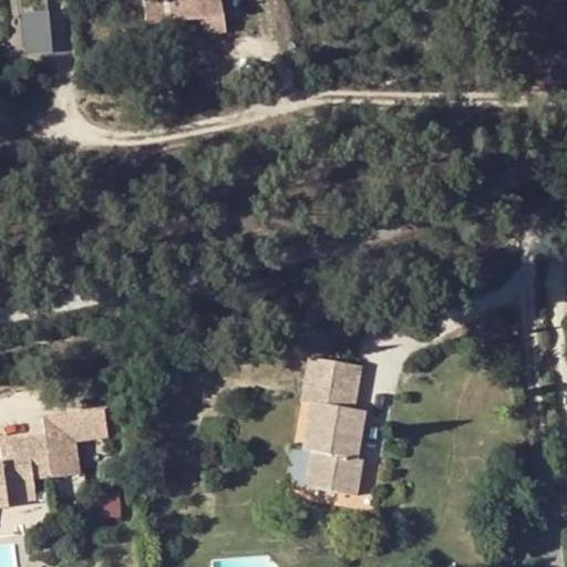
[(16,0),(21,54),(50,51),(44,0),(16,0)]
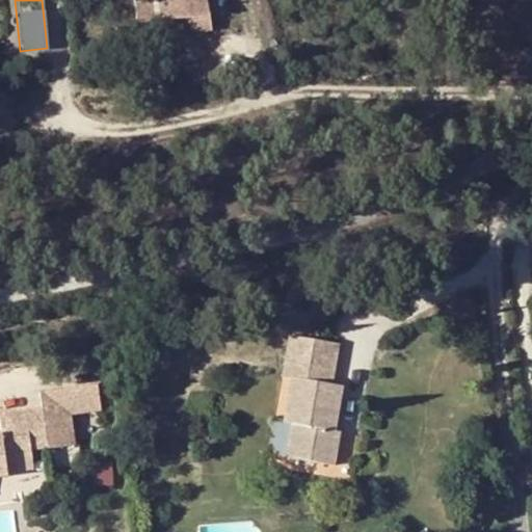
[(167,35),(209,29),(205,0),(133,0),(136,23),(165,19),(167,35)]
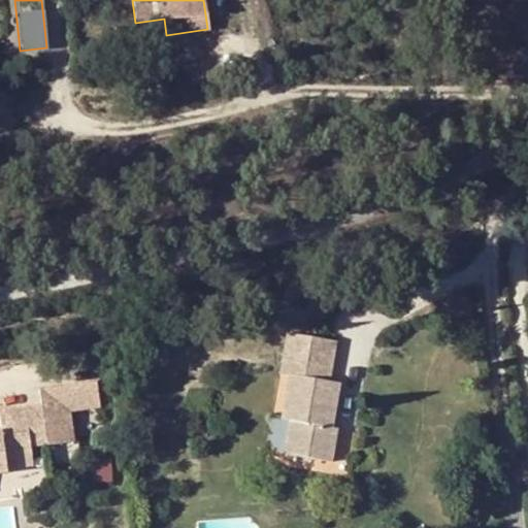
[(284,353),(332,361),(336,341),(287,332),(284,353)]
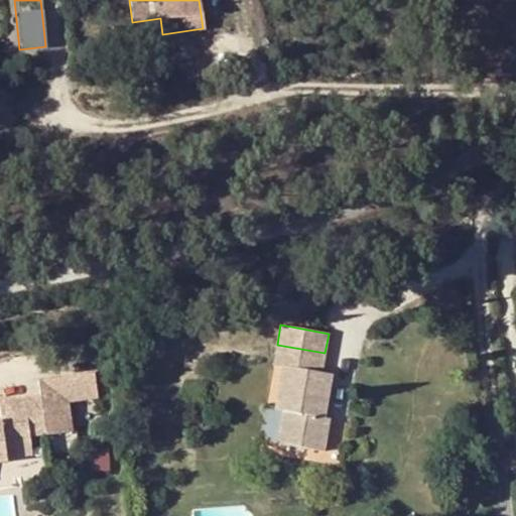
[(277,345),(274,364),(282,365),(321,372),(325,353),(277,345)]
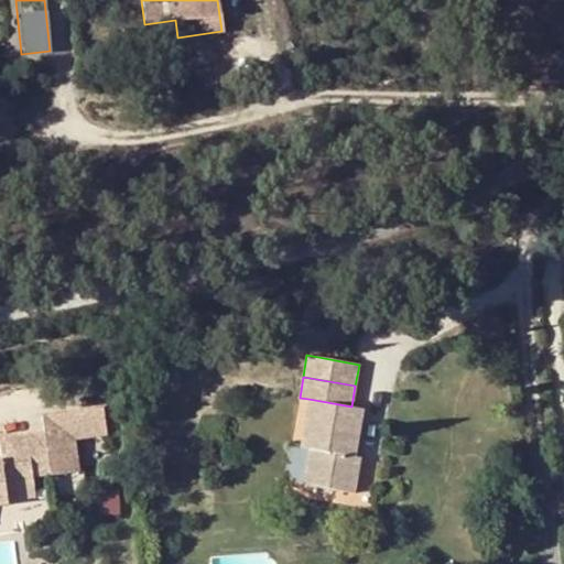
[(351,407),(308,399),(300,448),(307,448),(302,485),(355,492),(360,457),(354,456),(361,409),(351,407)]
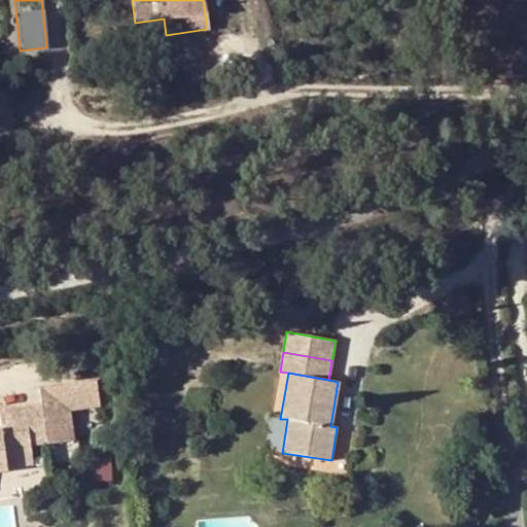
[(44,437),(45,445),(71,442),(68,411),(98,407),(95,381),(48,386),(39,398),(44,437)]
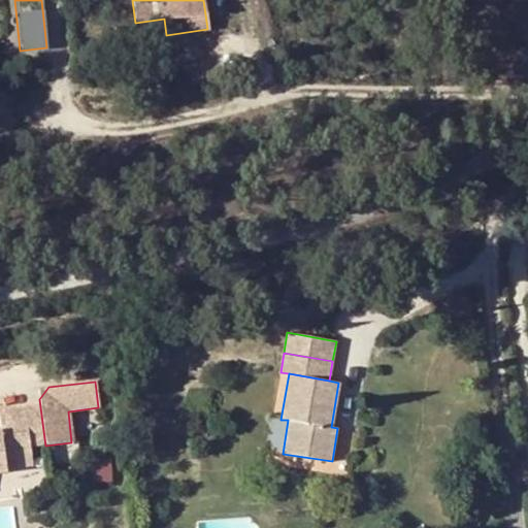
[(39,399),(25,400),(30,439),(44,438),(39,399)]
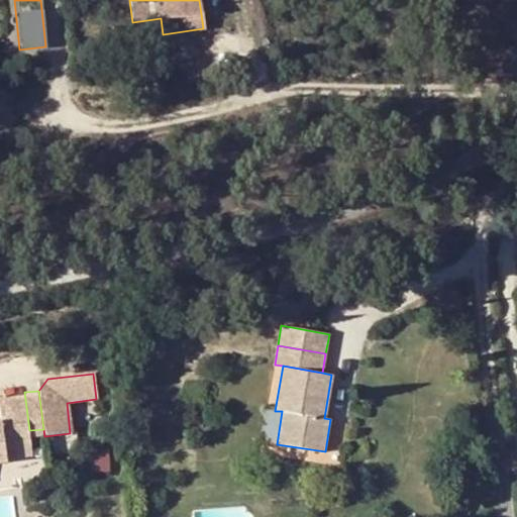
[(0,421),(0,460),(6,460),(5,447),(3,433),(29,430),(24,392),(0,395),(0,404),(2,421),(0,421)]
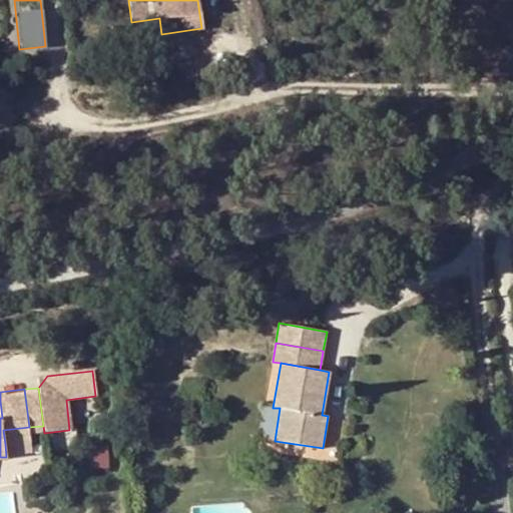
[(30,441),(29,427),(3,430),(5,444),(30,441)]
